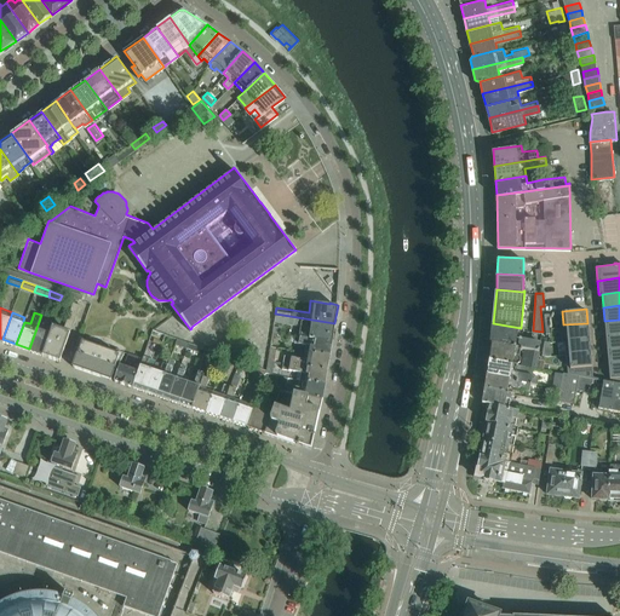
[(334,323),(275,314),(274,320),(299,323),(298,334),(296,333),(296,334),(332,341),(333,334),(334,323)]
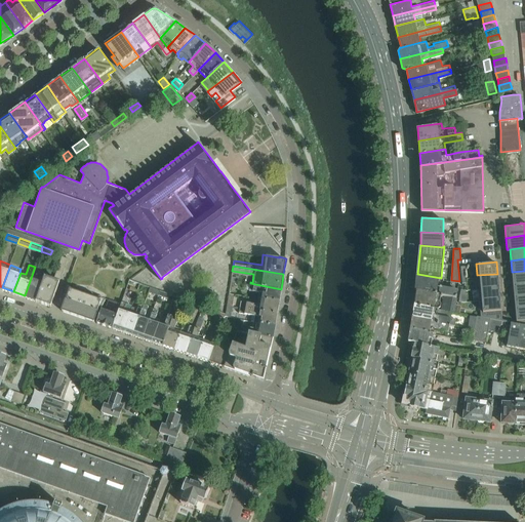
[(43,281),(42,280),(36,278),(39,269),(35,267),(25,295),(36,299),(43,281)]
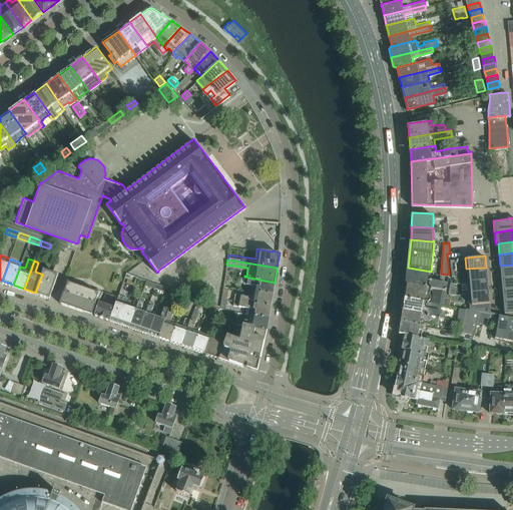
[(512,265),(500,266),(501,278),(512,276),(512,265)]
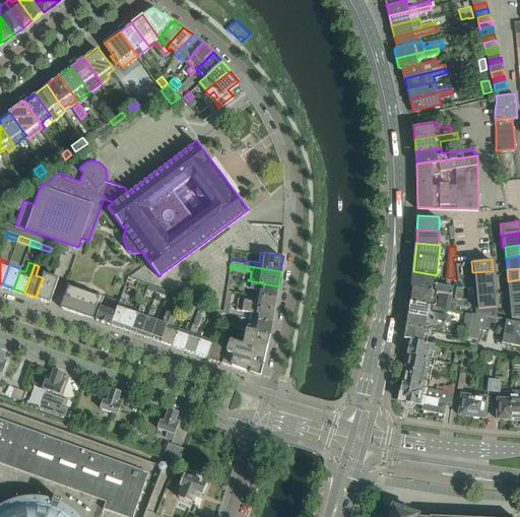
[(59,277),(58,276),(44,271),(42,277),(43,278),(36,297),(50,302),(59,277)]
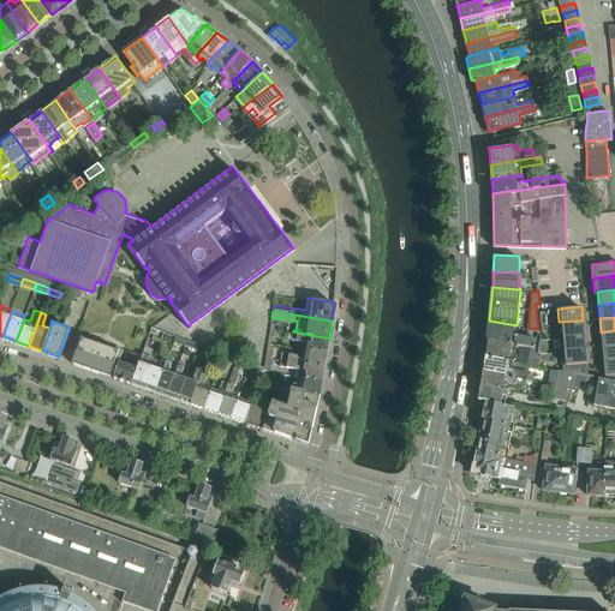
[(518,334),(519,327),(489,321),(487,337),(517,343),(535,347),(536,337),(518,334)]
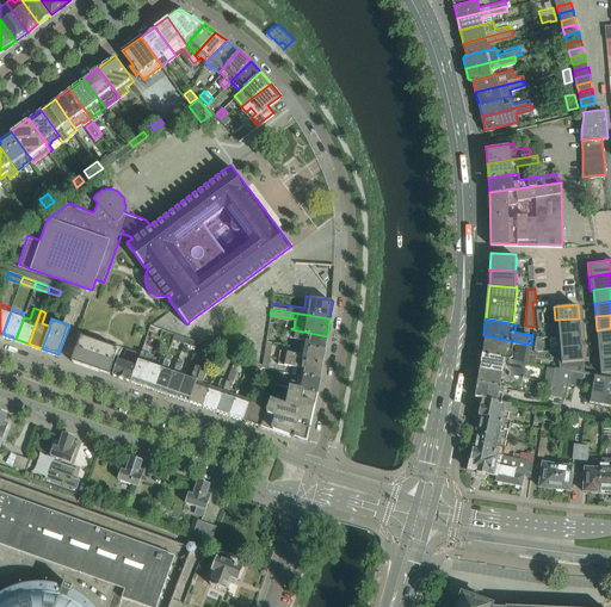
[(555,320),(553,320),(554,334),(556,334),(581,332),(579,319),(555,320)]
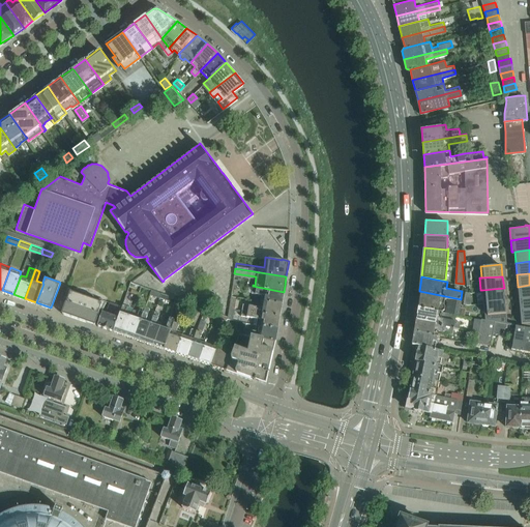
[(529,285),(518,287),(520,298),(529,297),(529,285)]
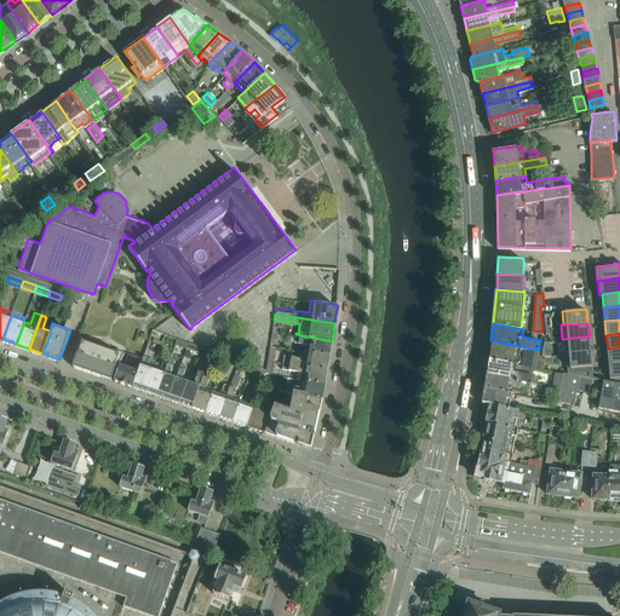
[(329,355),(332,341),(296,334),(294,340),(306,343),(304,350),(329,355)]
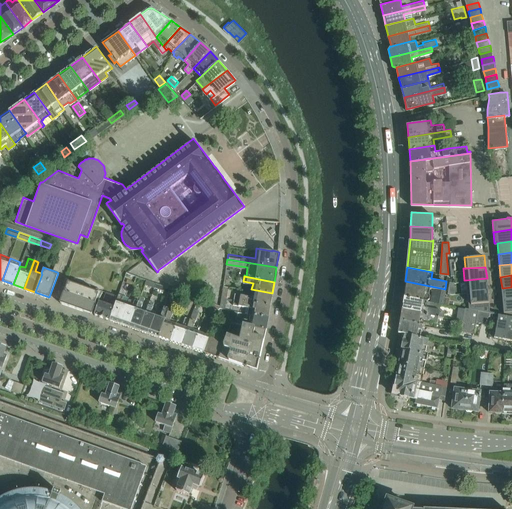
[(487,278),(466,280),(467,291),(488,289),(487,278)]
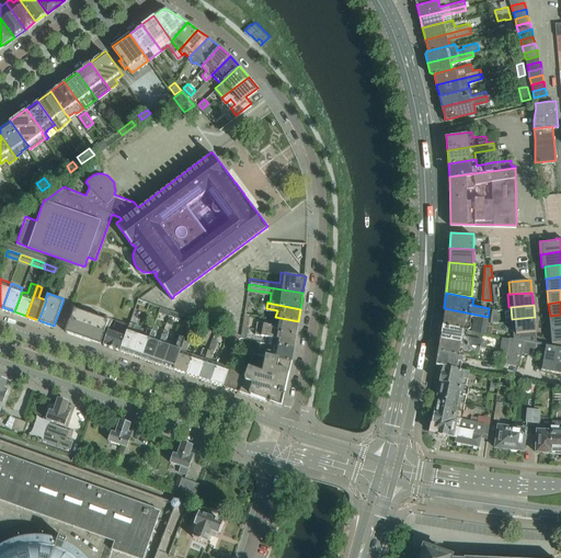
[(75,307),(67,330),(101,342),(109,319),(75,307)]
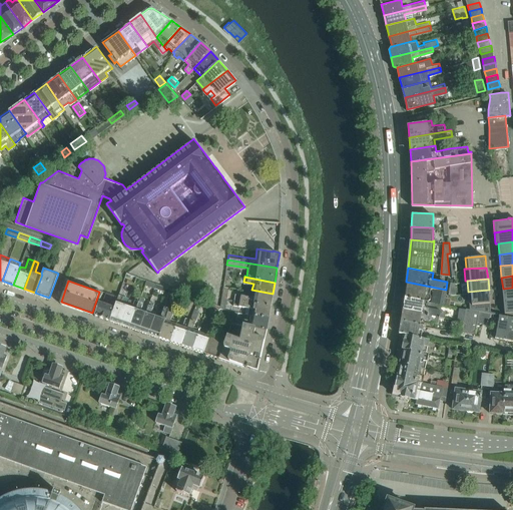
[(430,294),(431,287),(406,282),(405,296),(428,301),(428,300),(430,299),(431,296),(430,294)]
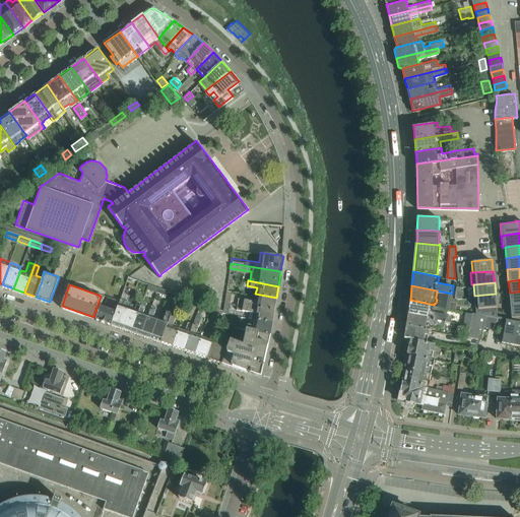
[(519,292),(510,293),(511,304),(519,303),(519,292)]
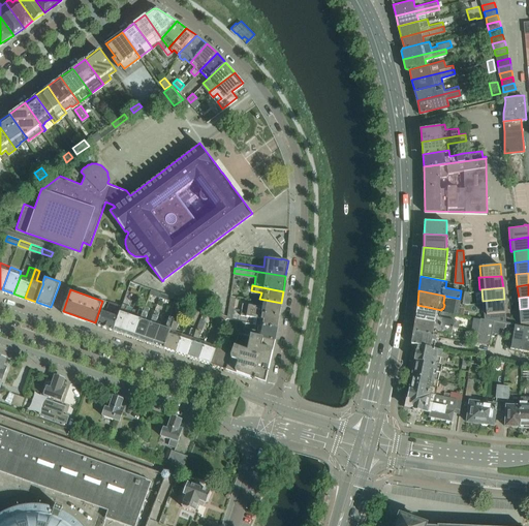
[(118,310),(120,303),(118,302),(110,299),(106,307),(118,310)]
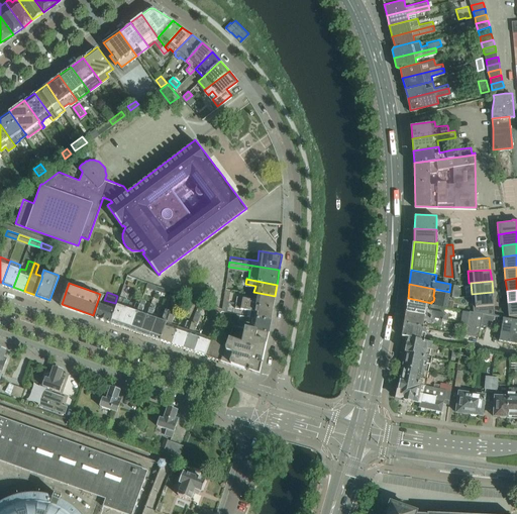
[(273,308),(275,296),(253,292),(252,298),(247,297),(237,295),(236,301),(273,308)]
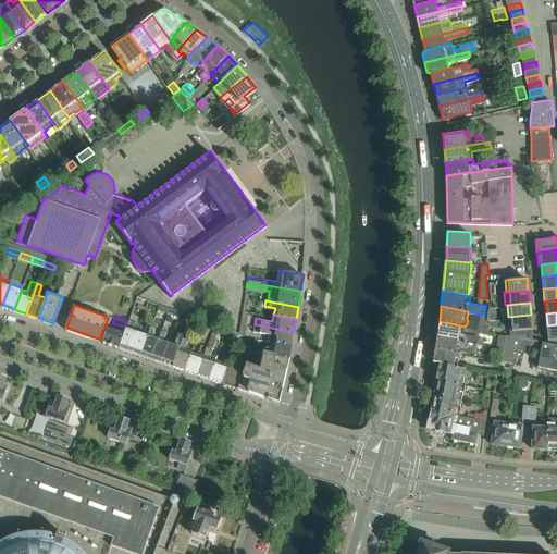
[(531,315),(508,317),(510,334),(532,337),(531,315)]
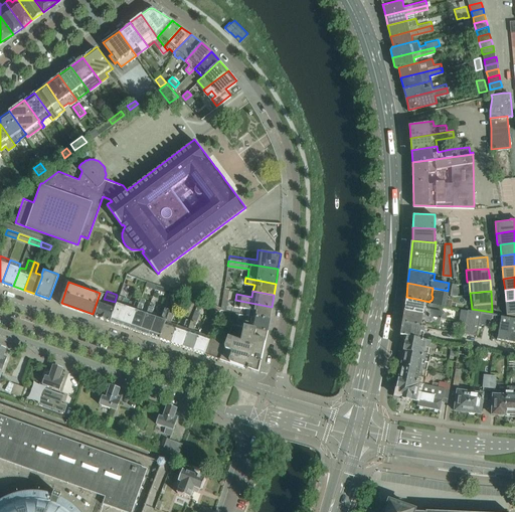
[(120,323),(126,305),(122,304),(124,296),(119,294),(119,296),(117,295),(115,302),(116,303),(115,307),(113,306),(109,319),(120,323)]
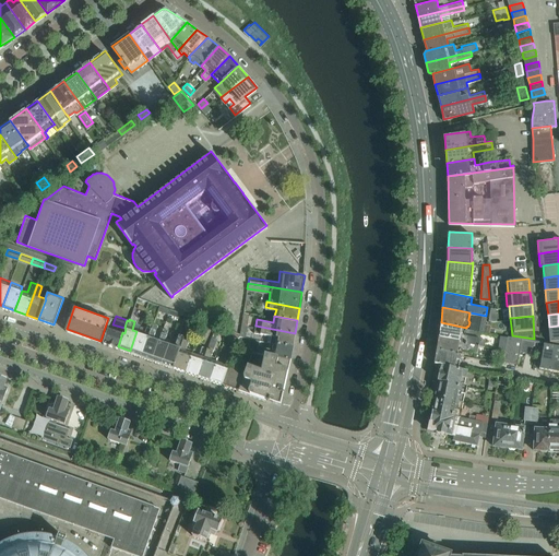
[(151,358),(157,339),(153,338),(158,323),(153,321),(152,327),(150,326),(140,355),(151,358)]
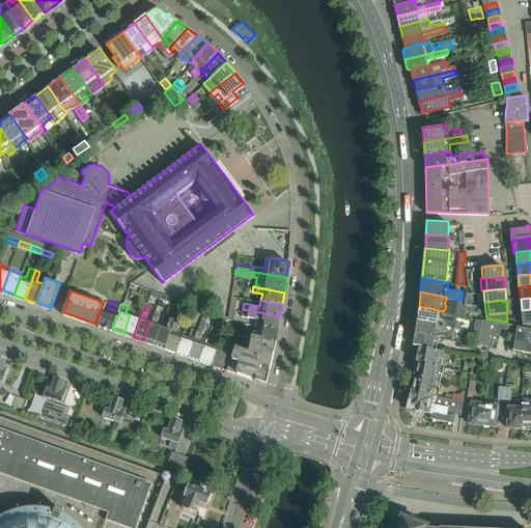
[(419,307),(417,320),(437,323),(437,324),(454,327),(455,321),(442,317),(443,311),(419,306),(419,307)]
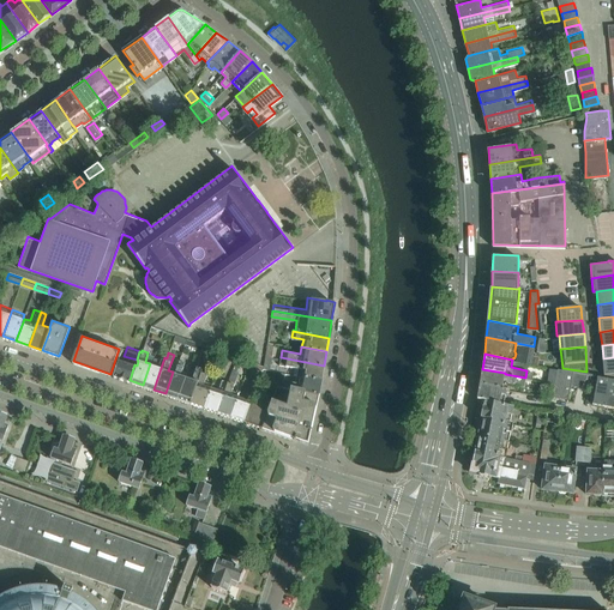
[(154,390),(164,357),(161,356),(161,358),(155,356),(151,364),(150,363),(143,385),(154,390)]
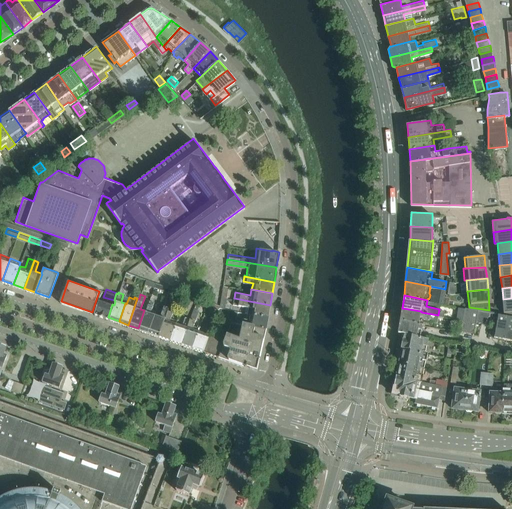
[(268,317),(270,305),(234,298),(233,303),(249,306),(247,312),(268,317)]
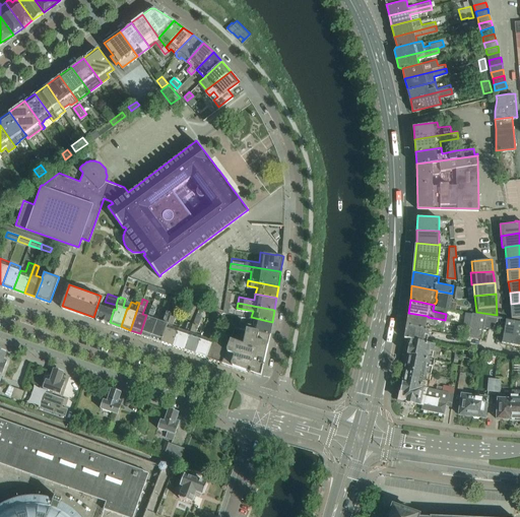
[(519,303),(511,304),(512,317),(519,318),(519,303)]
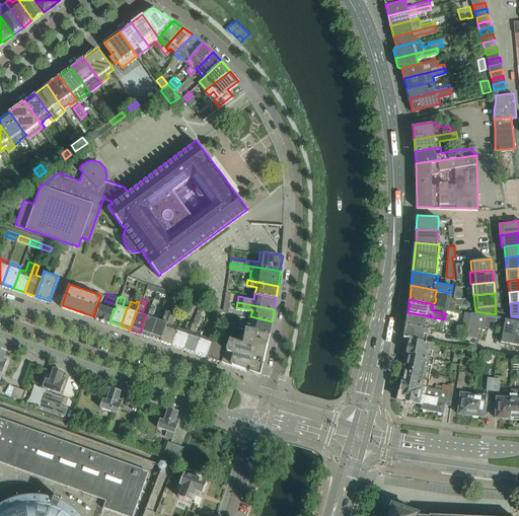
[(150,337),(157,314),(153,313),(156,305),(151,303),(147,315),(146,314),(140,333),(150,337)]
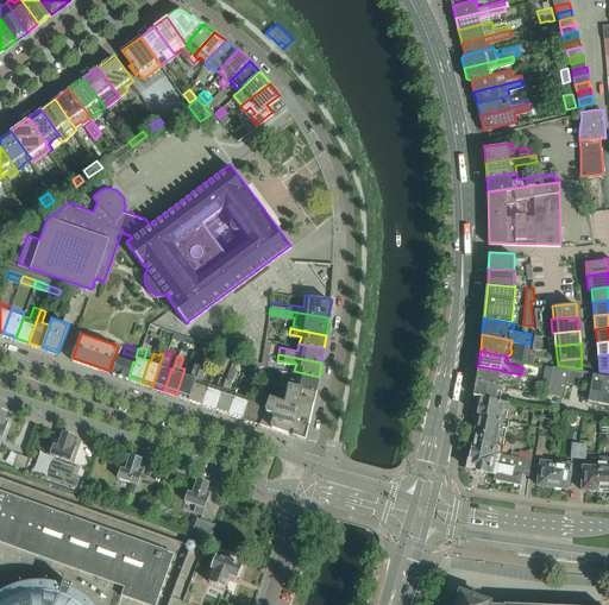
[(129,377),(133,361),(118,357),(112,372),(129,377)]
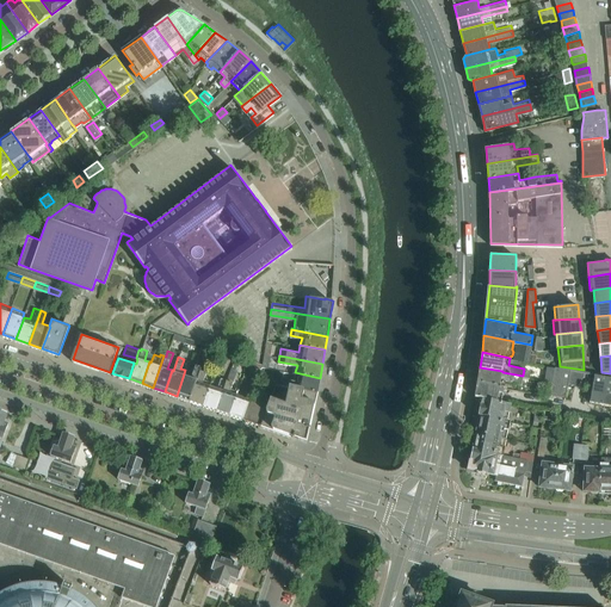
[(209,384),(210,384),(211,382),(203,378),(209,363),(202,360),(201,365),(187,400),(202,404),(209,384)]
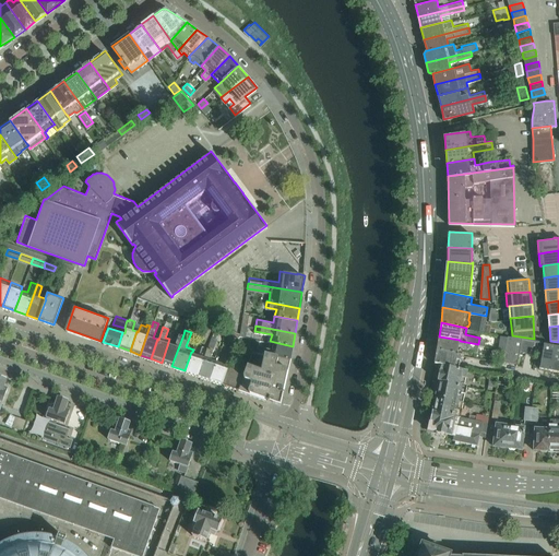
[(171,366),(183,334),(179,333),(176,342),(170,341),(170,340),(169,339),(162,363),(171,366)]
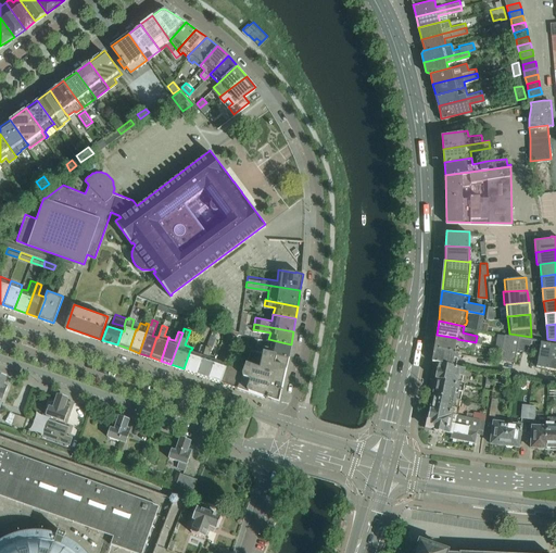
[(519,336),(505,334),(503,347),(501,357),(515,361),(517,349),(519,336)]
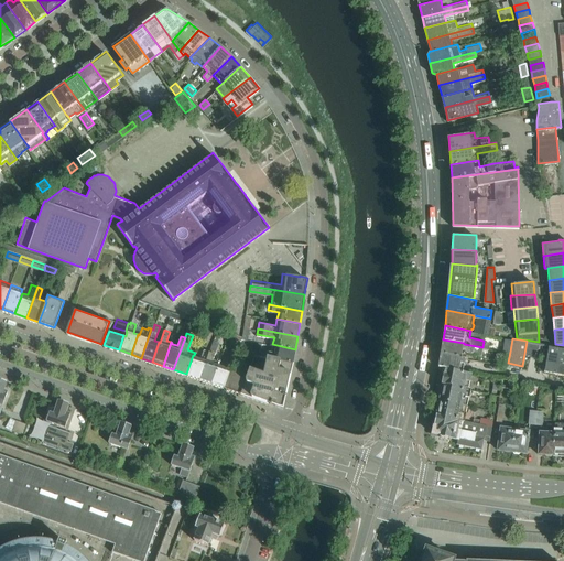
[(443,340),(440,353),(465,357),(466,352),(481,355),(483,349),(487,351),(488,348),(483,347),(464,344),(464,343),(443,340)]
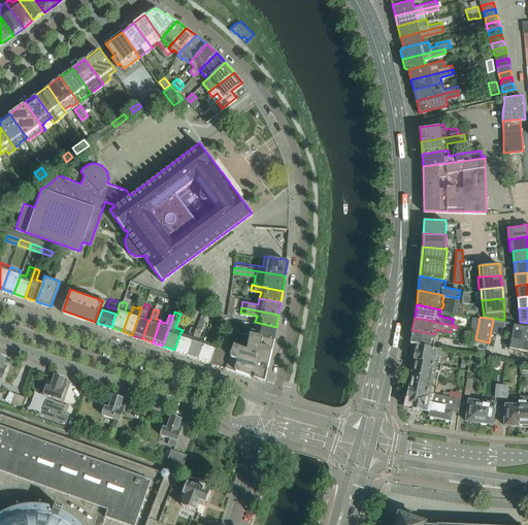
[(504,321),(493,319),(491,331),(494,331),(496,330),(499,329),(500,328),(501,327),(503,325),(504,323),(504,321)]
